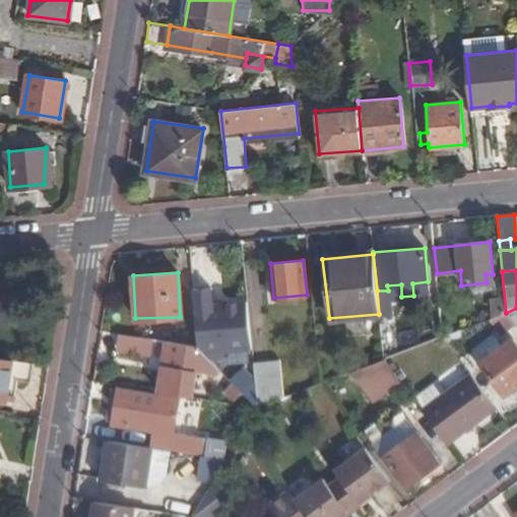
[(210,286),(192,288),(197,345),(210,360),(222,348),(251,345),(247,301),(211,304),(210,286)]
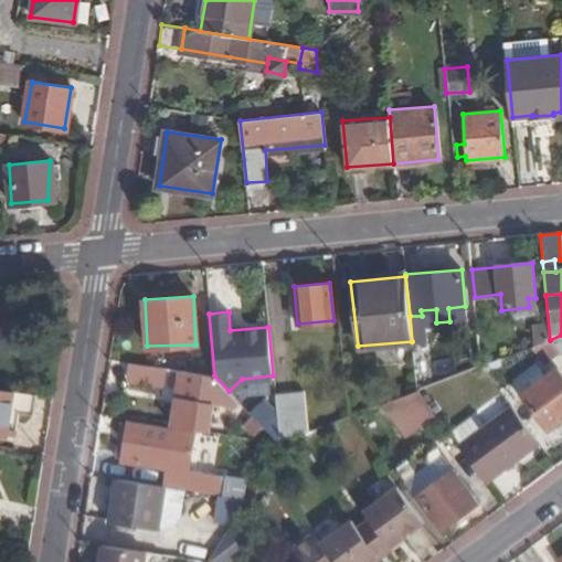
[(425,341),(422,316),(410,316),(412,341),(413,357),(422,357),(421,341),(425,341)]
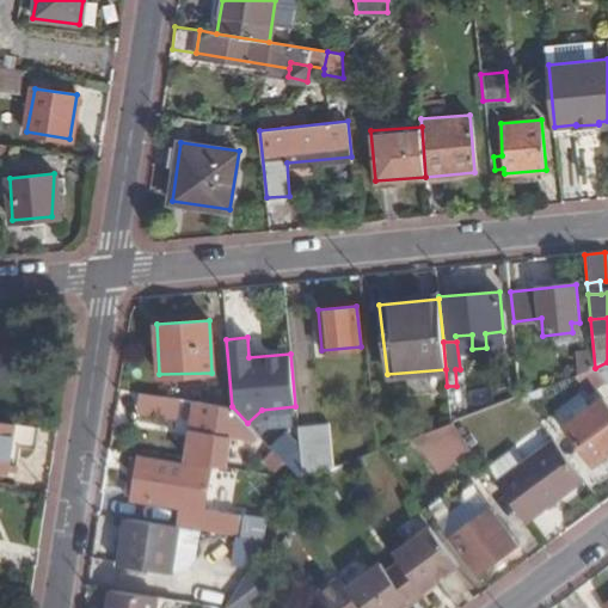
[(14,376),(20,369),(5,352),(0,357),(0,362),(14,376)]
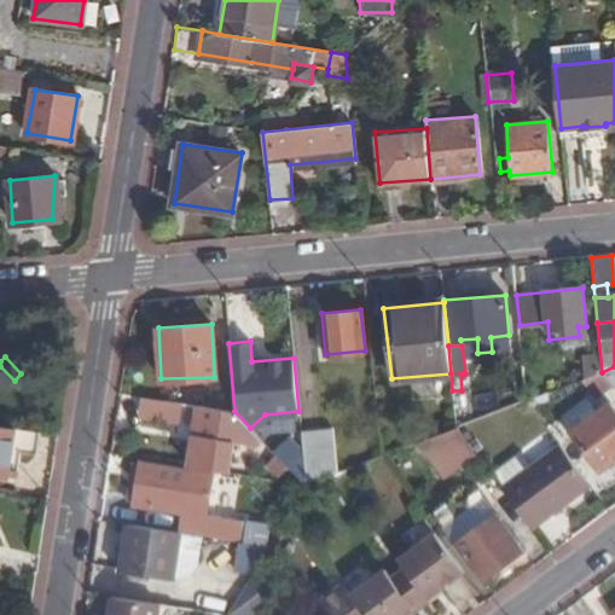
[(614,366),(602,372),(614,389),(614,366)]
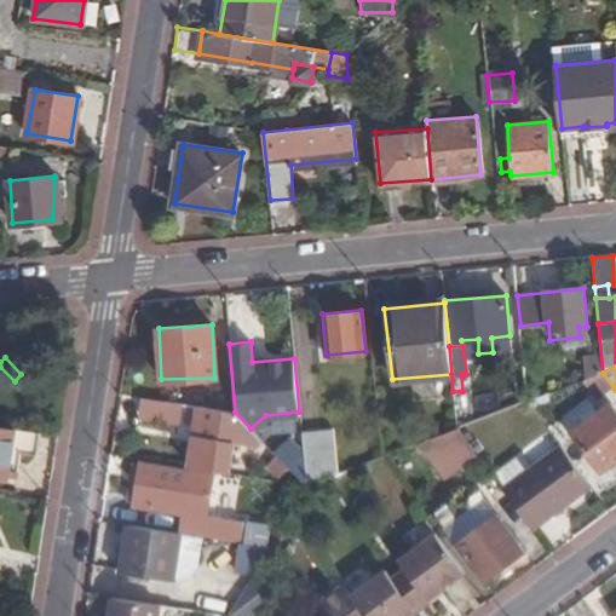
[(171,419),(174,402),(143,397),(140,415),(171,419)]
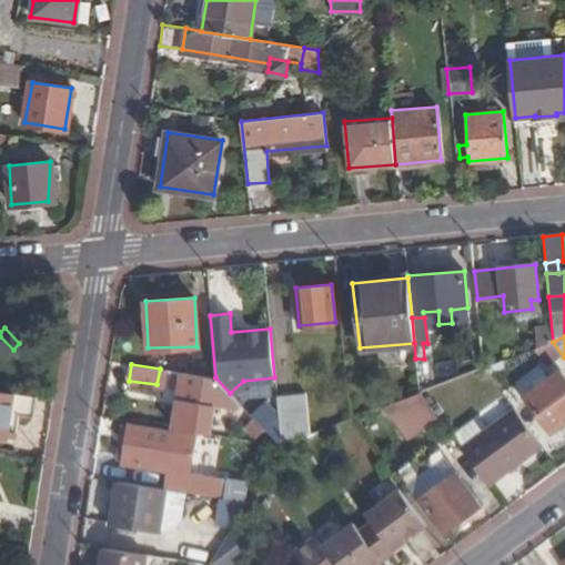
[(564,374),(561,369),(527,392),(551,429),(564,417),(564,374)]
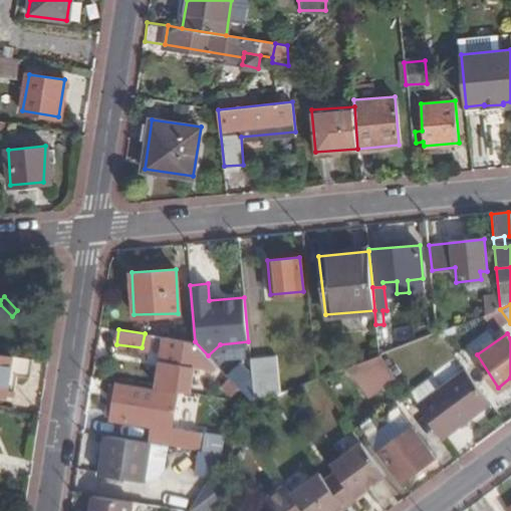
[(207,371),(215,362),(208,355),(195,341),(164,336),(159,363),(164,364),(161,388),(178,391),(187,392),(191,368),(207,371)]
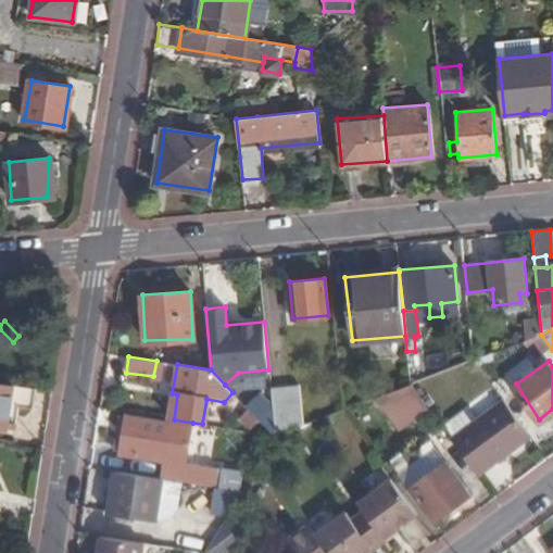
[(7,427),(11,404),(19,405),(32,407),(35,388),(14,385),(0,382),(0,427),(7,428),(7,427)]
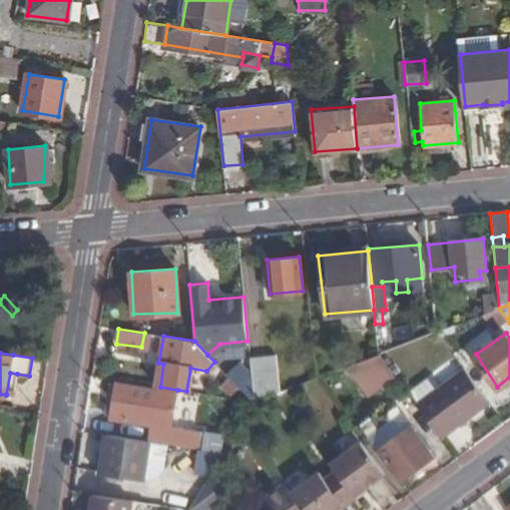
[(367,395),(394,375),(378,354),(347,366),(367,395)]
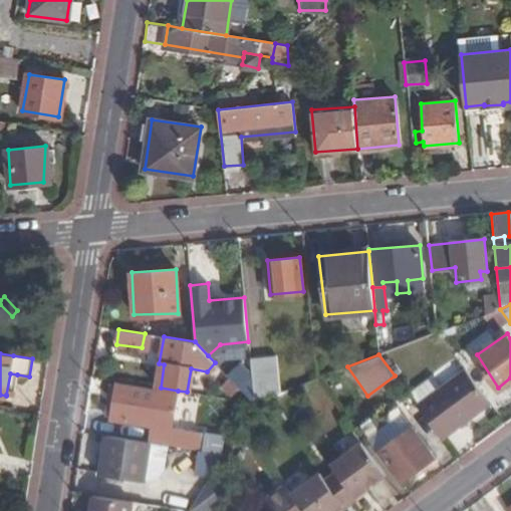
[(223,365),(232,391),(253,382),(244,358),(223,365)]
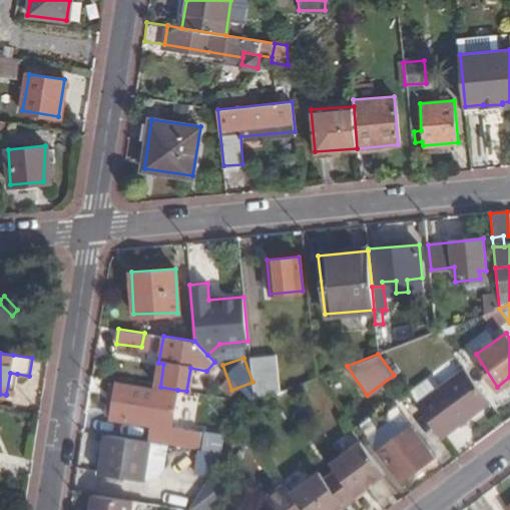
[(462,418),(486,400),(463,368),(416,405),(440,438),(464,421),(462,418)]
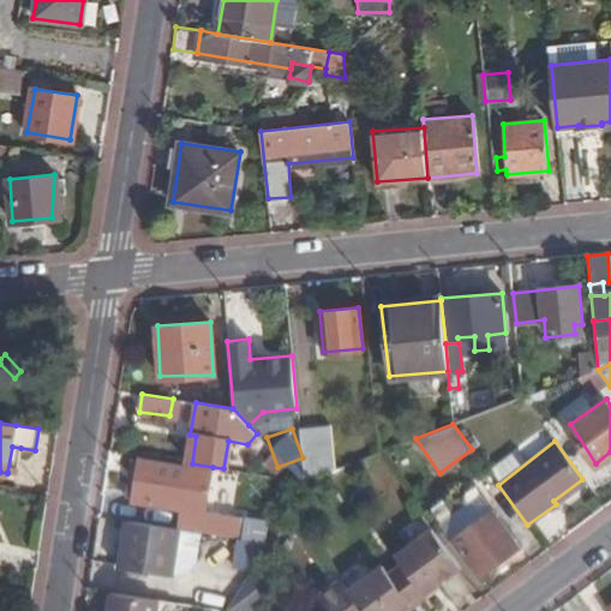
[(21,448),(12,447),(7,472),(16,473),(21,448)]
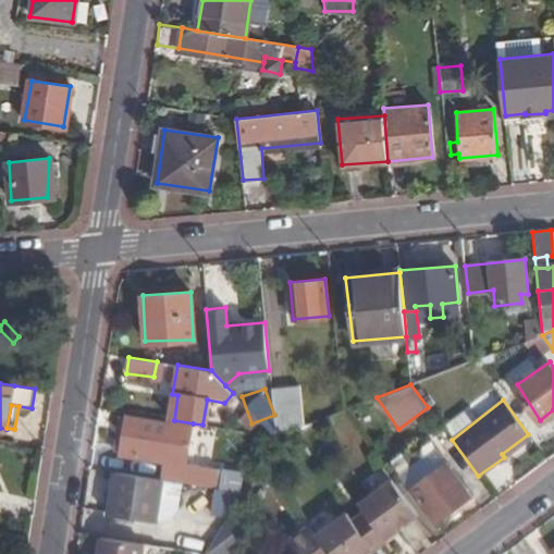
[(362,430),(348,408),(342,410),(358,433),(362,430)]
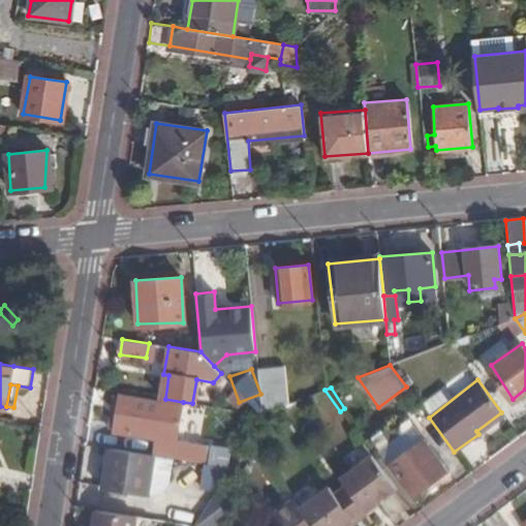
[(156,437),(153,455),(155,455),(205,463),(208,443),(178,439),(183,402),(165,399),(120,393),(114,431),(156,437)]
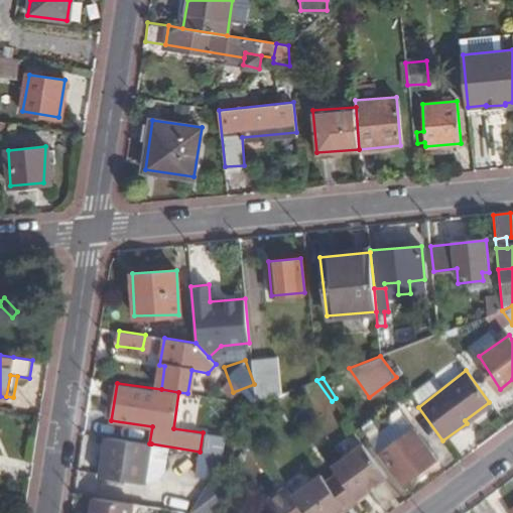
[(264,390),(253,392),(254,403),(266,399),(264,390)]
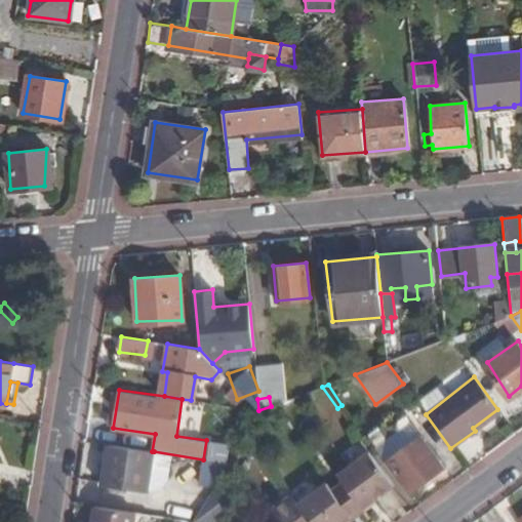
[(475,431),(500,412),(497,409),(473,428),(475,431)]
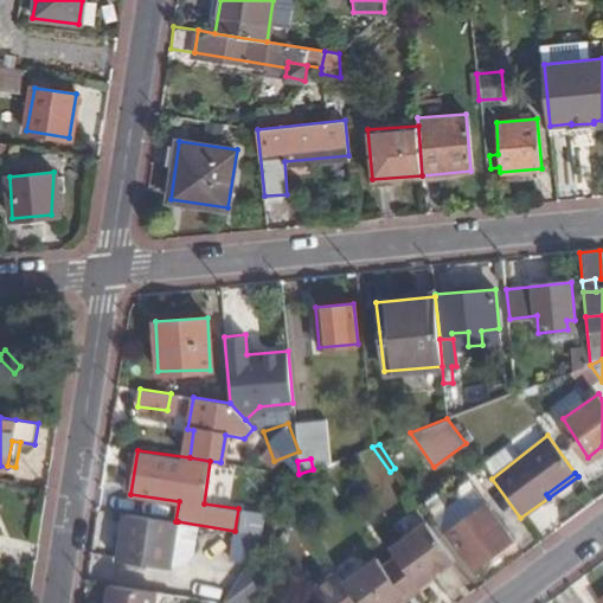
[(485,501),(444,530),(470,566),(511,538),(485,501)]
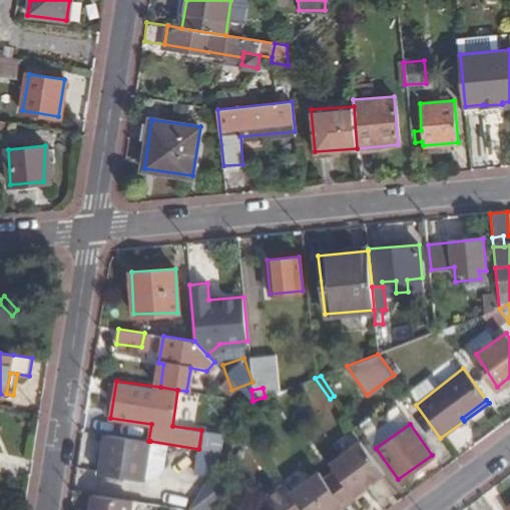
[(144,480),(150,441),(148,441),(107,434),(102,474),(144,480)]
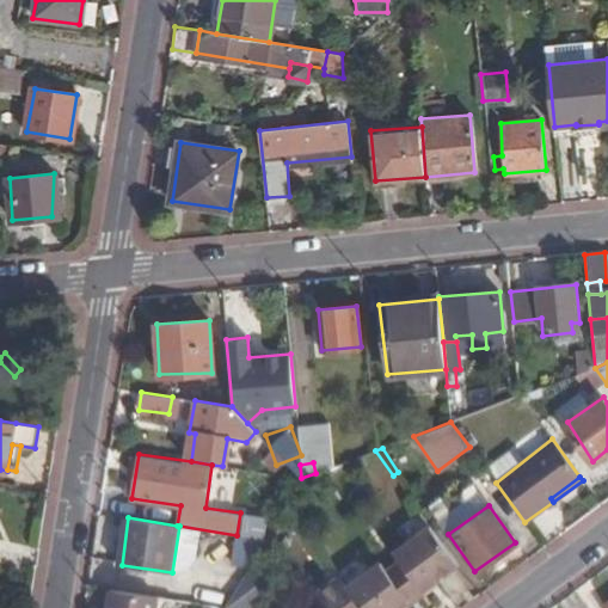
[(423,590),(458,564),(428,522),(392,547),(399,558),(423,590)]
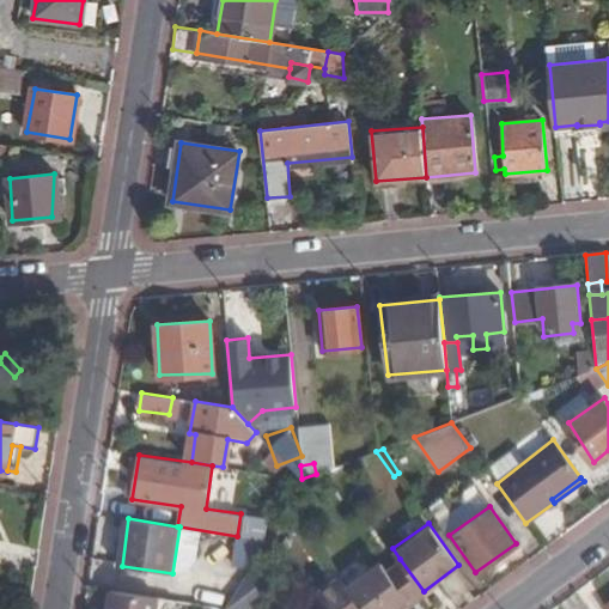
[(379,559),(345,584),(361,608),(397,608),(409,601),(385,568),(379,559)]
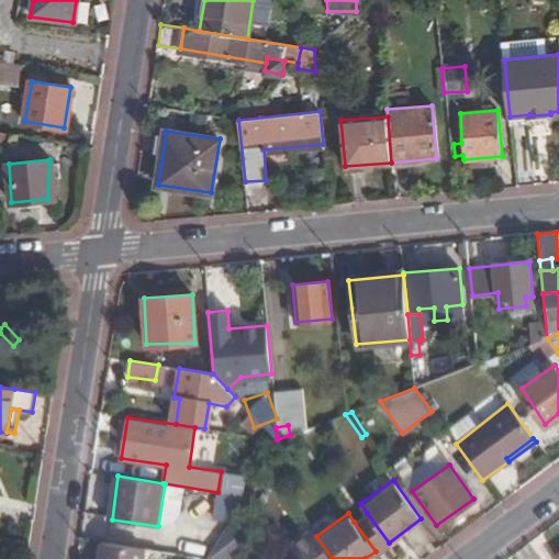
[(367,513),(354,522),(376,551),(389,543),(367,513)]
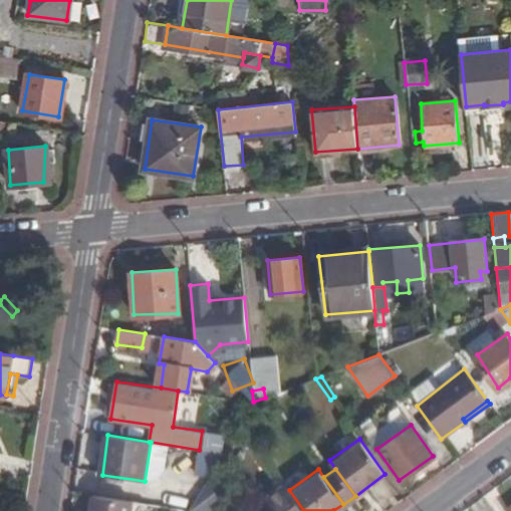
[(210,510),(219,504),(204,483),(187,510),(210,510)]
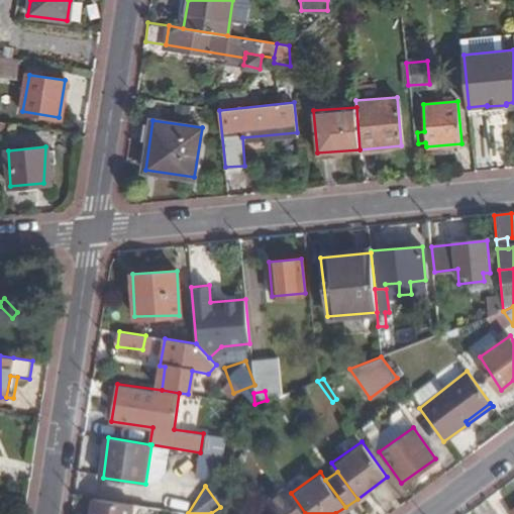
[(305,513),(291,493),(286,487),(264,502),(271,513),(305,513)]
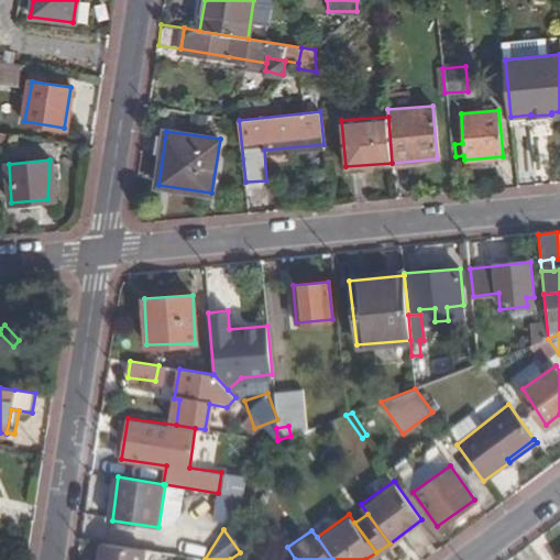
[(144,559),(146,550),(102,542),(99,559),(144,559)]
